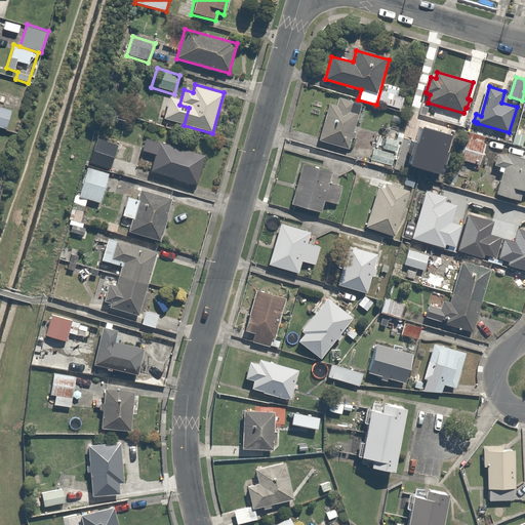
[(337,98),(335,106),(327,104),(318,142),(348,149),(358,112),(351,110),(353,103),(337,98)]
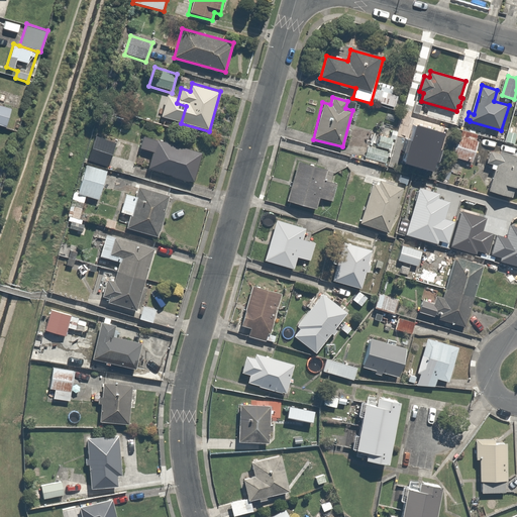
[(0,103),(0,126),(5,128),(12,108),(0,103)]
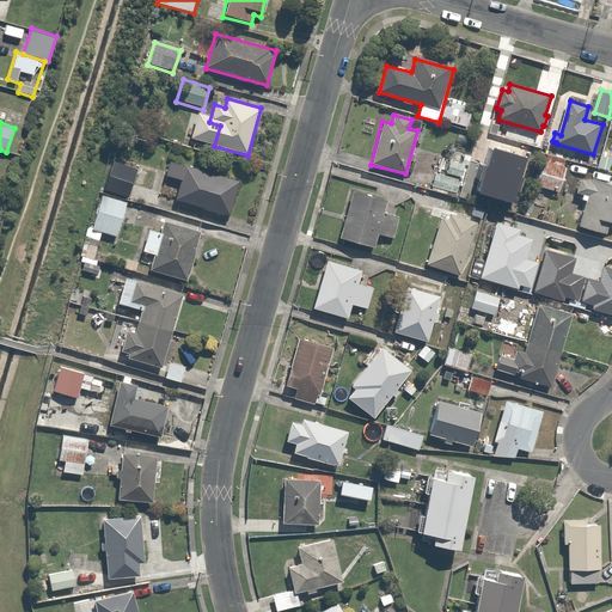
[(434,172),(430,188),(457,195),(465,163),(447,158),(442,175),(434,172)]
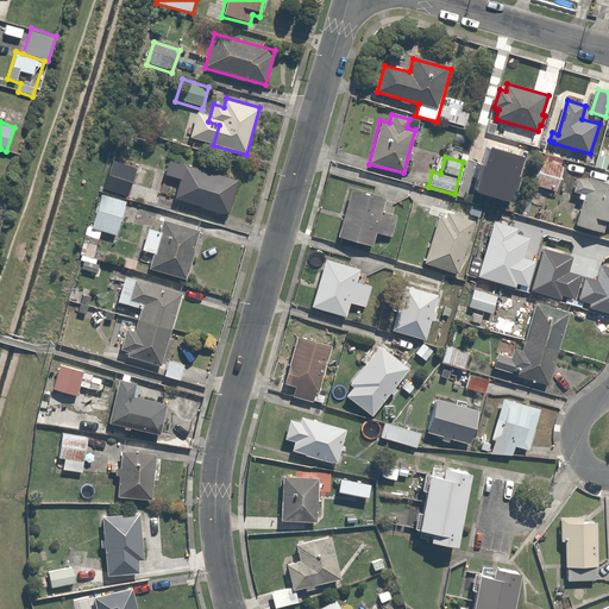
[(564,165),(538,157),(531,186),(557,193),(564,165)]
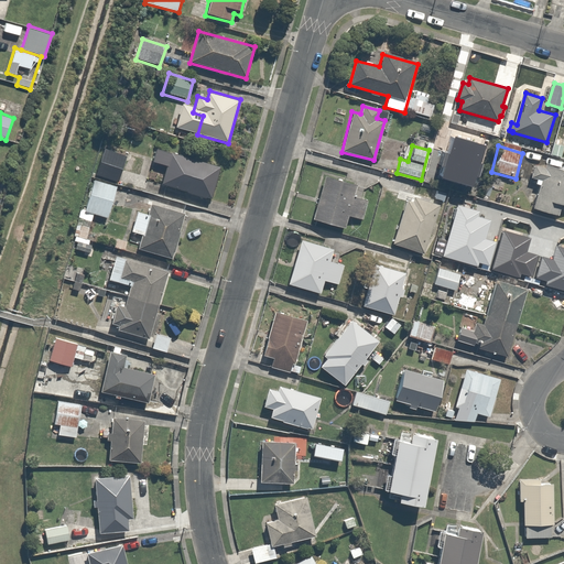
[(166,167),(161,186),(212,201),(220,166),(156,148),(152,163),(166,167)]
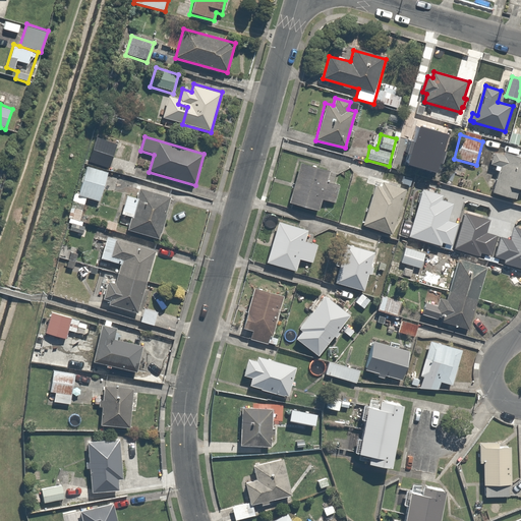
[(491,165),(497,166),(496,170),(501,171),(495,192),(517,198),(520,188),(520,156),(506,152),(505,156),(495,153),(491,165)]
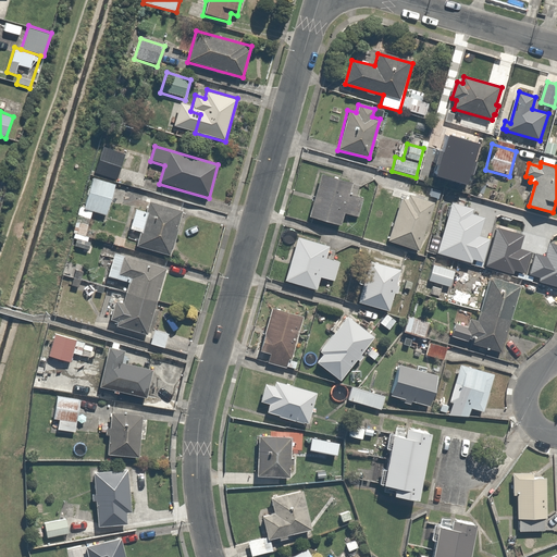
[(341,226),(343,215),(359,219),(363,198),(348,195),(350,183),(319,175),(309,220),(341,226)]
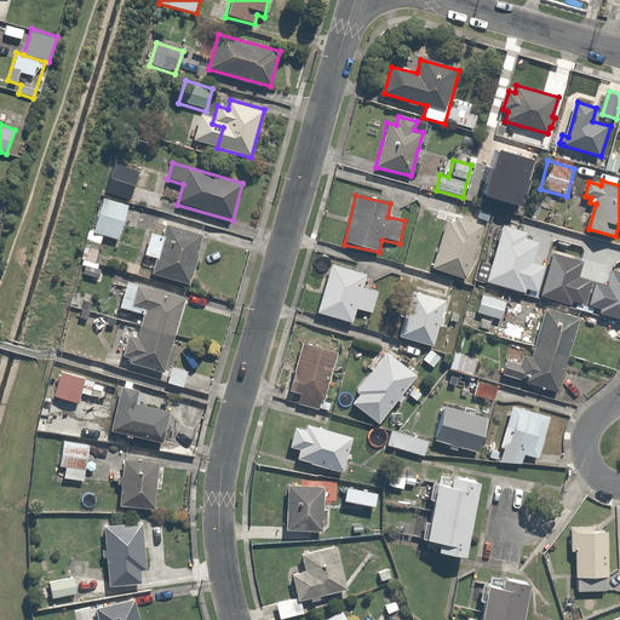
[(96,270),(105,236),(120,240),(130,206),(101,197),(92,227),(89,225),(78,265),(96,270)]
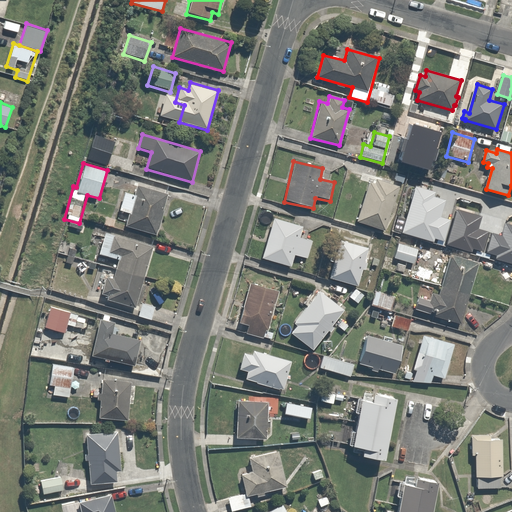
[(399,186),(370,177),(356,223),(385,232),(399,186)]
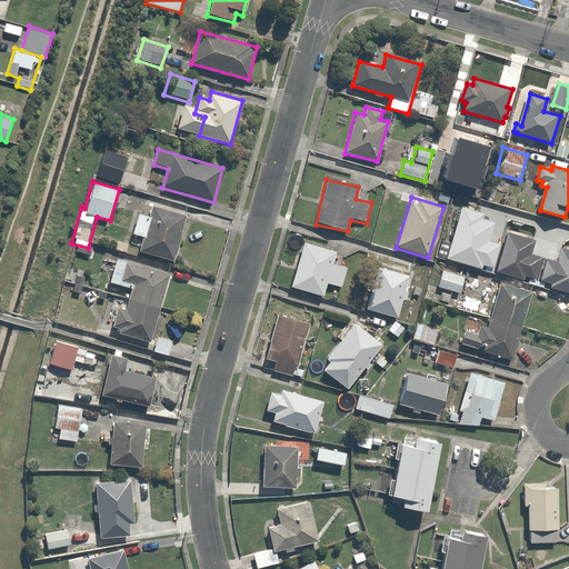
[(132,237),(141,239),(138,251),(175,261),(187,217),(150,207),(149,215),(139,211),(132,237)]
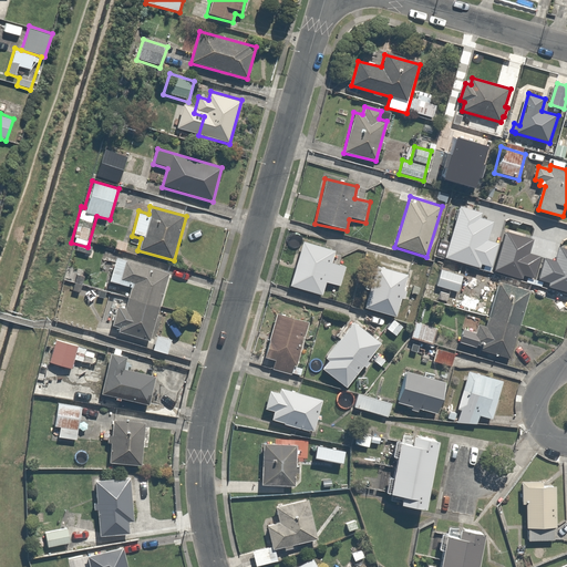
[(461,207),(446,258),(481,268),(482,265),(492,267),(498,244),(488,240),(494,223),(482,218),(483,213),(461,207)]
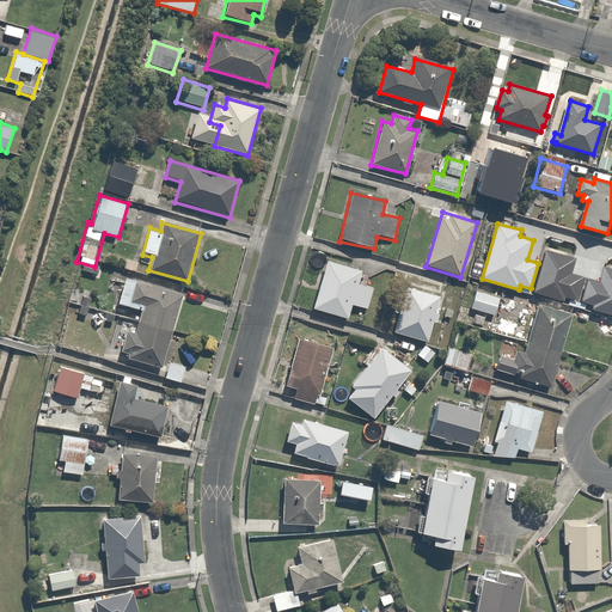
[(548,250),(534,293),(564,301),(565,297),(577,300),(585,277),(573,274),(577,258),(548,250)]
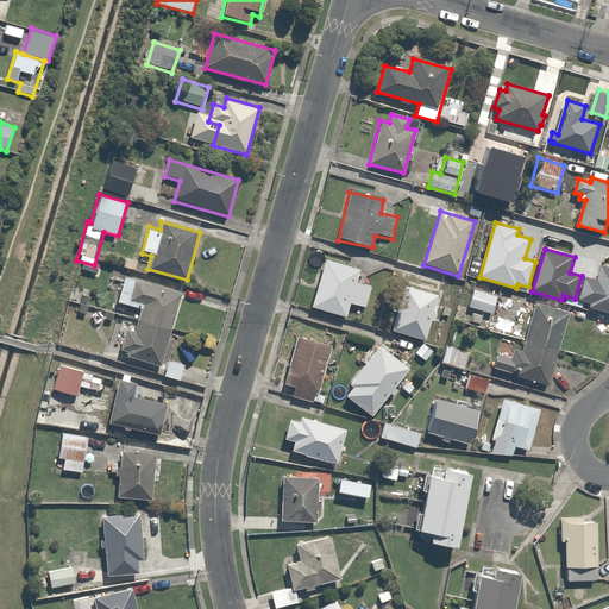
[(127,253),(123,267),(140,274),(145,259),(127,253)]
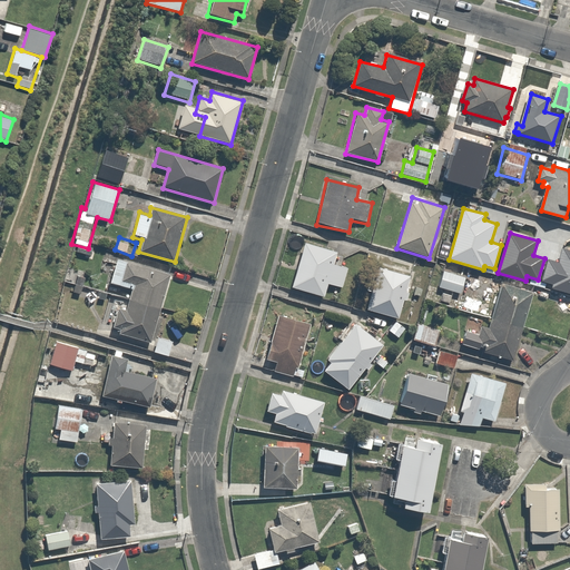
[(324,298),(328,285),(343,290),(347,269),(333,265),(337,252),(304,243),(292,290),(324,298)]
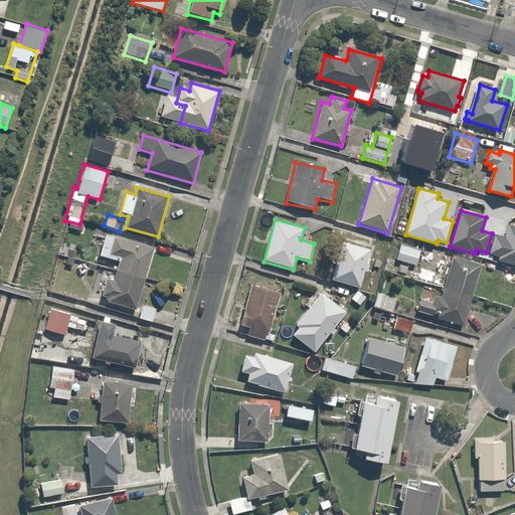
[(499,261),(514,265),(514,226),(509,225),(505,237),(496,234),(490,254),(500,256),(499,261)]
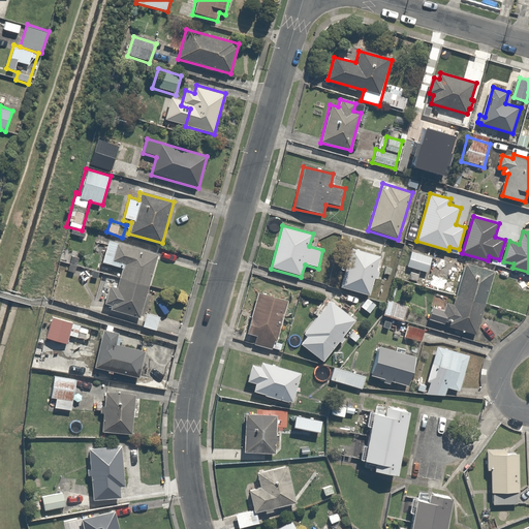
[(139,319),(158,256),(107,242),(101,263),(121,269),(116,286),(109,284),(102,308),(139,319)]
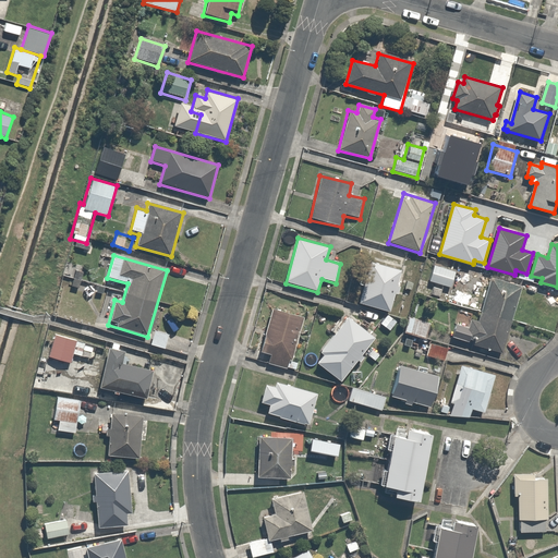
[(408,291),(412,275),(370,263),(359,305),(390,313),(397,289),(408,291)]
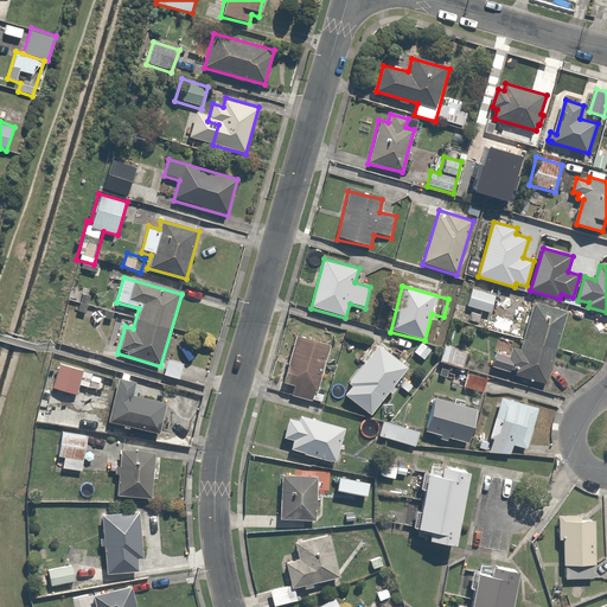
[(473,289),(468,306),(491,313),(497,295),(473,289)]
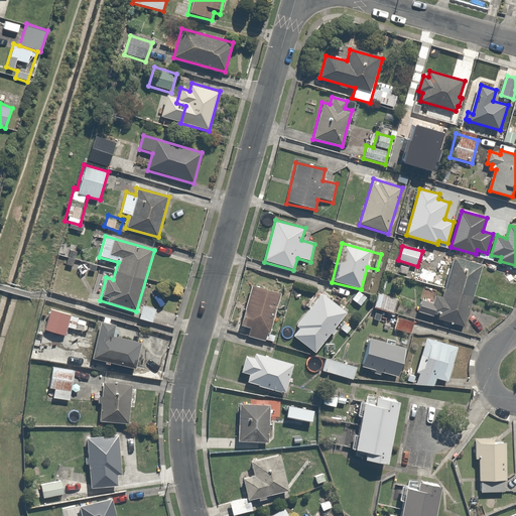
[(455,257),(446,287),(475,295),(484,265),(455,257)]
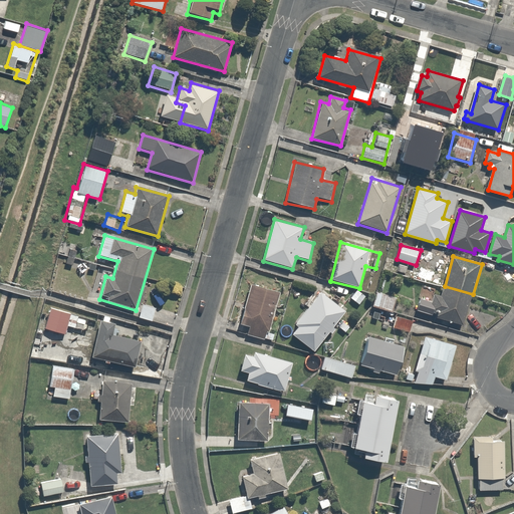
[(400,264),(398,271),(406,273),(408,267),(400,264)]
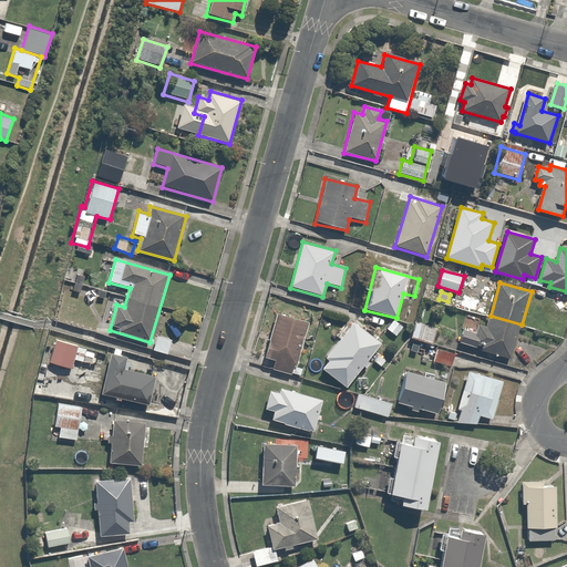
[(275,313),(264,358),(275,360),(271,371),(292,377),(306,321),(275,313)]
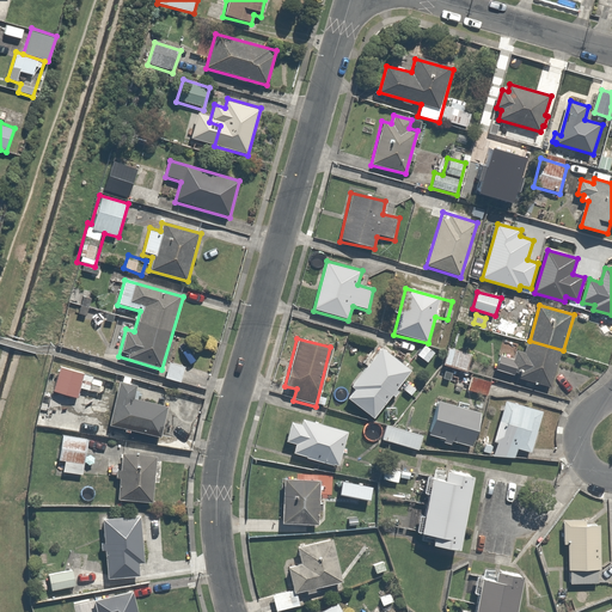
[(526,353),(518,350),(515,360),(501,355),(496,369),(515,377),(516,372),(522,374),(521,379),(551,387),(563,350),(530,341),(526,353)]
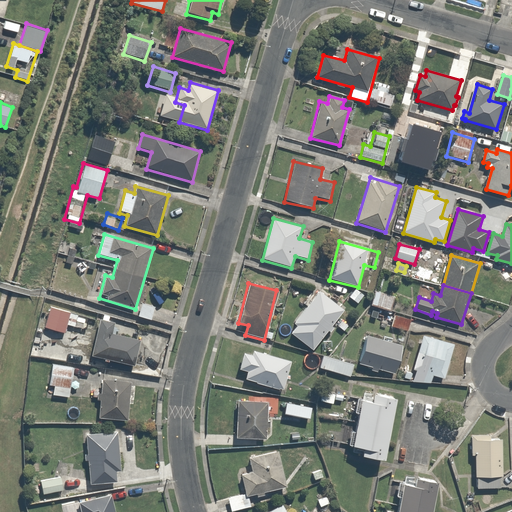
[(374,289),(369,306),(388,312),(393,295),(374,289)]
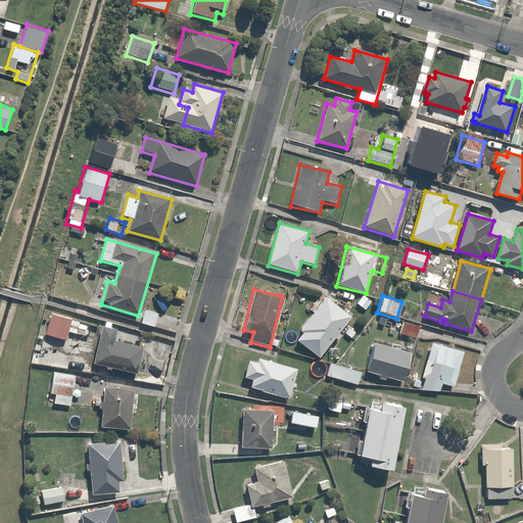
[(350,317),(326,296),(298,330),(302,333),(297,339),(318,357),(350,317)]
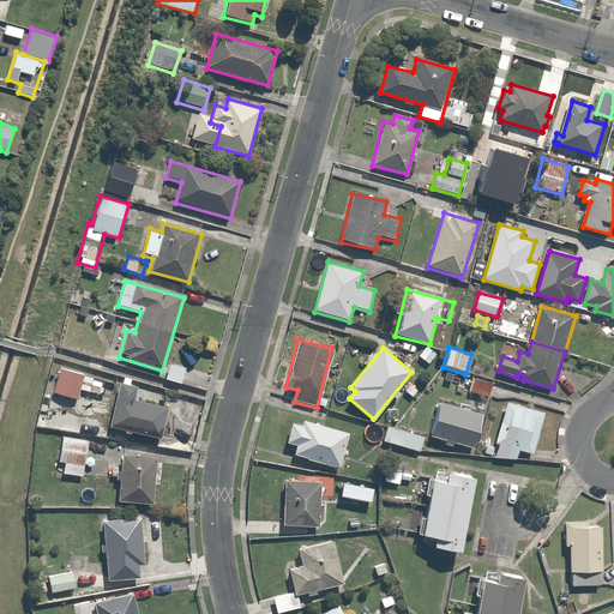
[(169,361),(163,381),(204,391),(209,371),(169,361)]
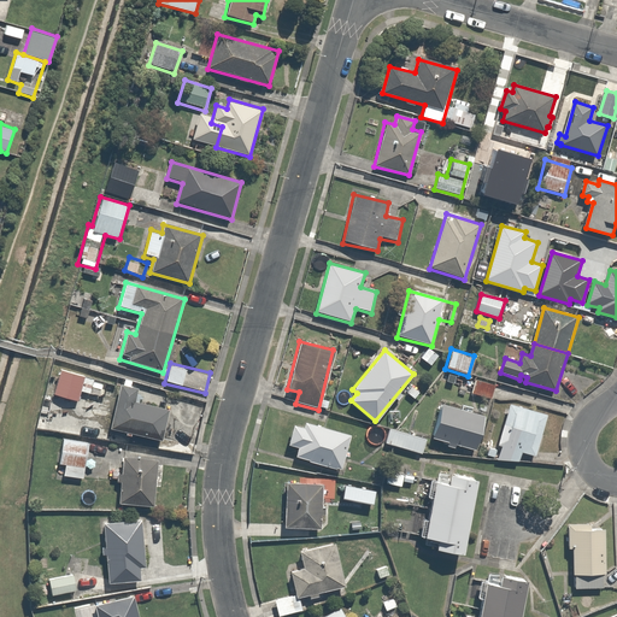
[(100,398),(104,383),(59,371),(52,397),(77,404),(81,393),(100,398)]
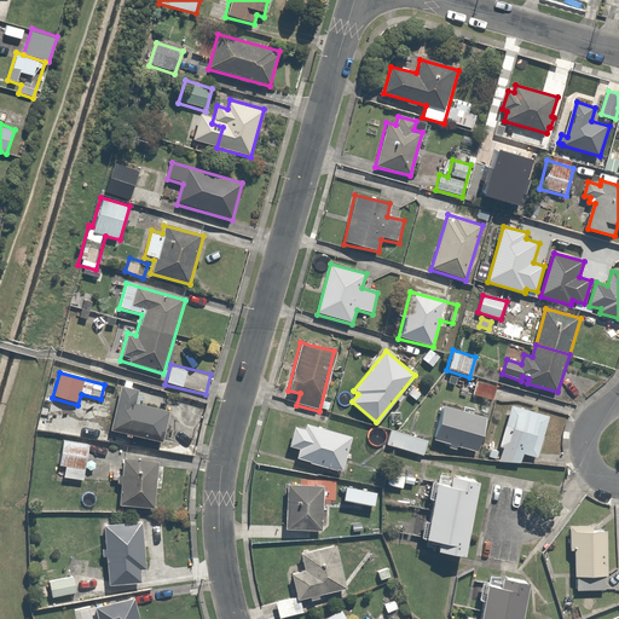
[(475,379),(470,397),(495,404),(499,385),(475,379)]
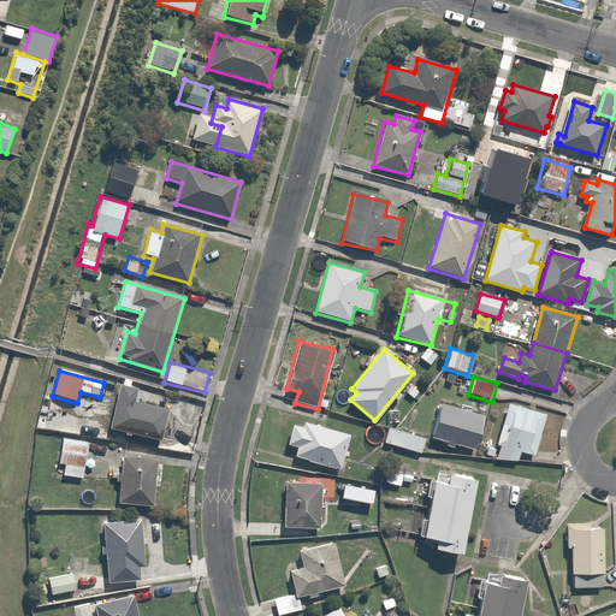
[(140,390),(119,385),(110,430),(160,442),(169,410),(136,403),(140,390)]
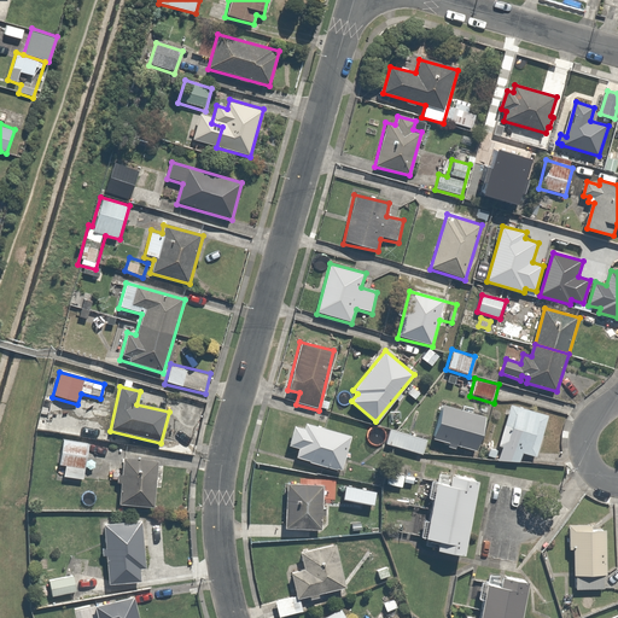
[(500,447),(503,448),(500,461),(520,462),(523,454),(536,458),(549,417),(512,406),(500,447)]
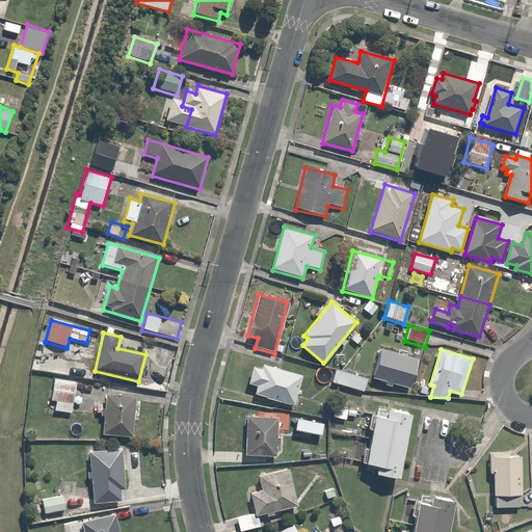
[(379,350),(372,378),(410,388),(417,360),(379,350)]
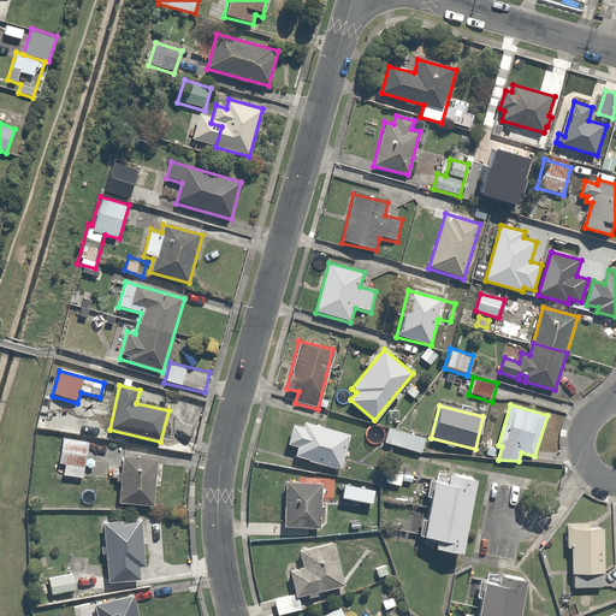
[(289,446),(297,449),(295,457),(341,468),(348,434),(302,424),(302,428),(294,426),(289,446)]
